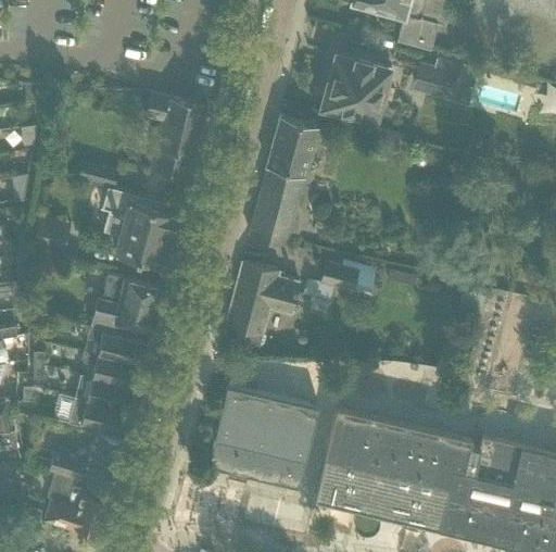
[(351,0),(349,8),(376,15),(378,9),(404,15),(396,41),(430,50),(443,0),(351,0)]
